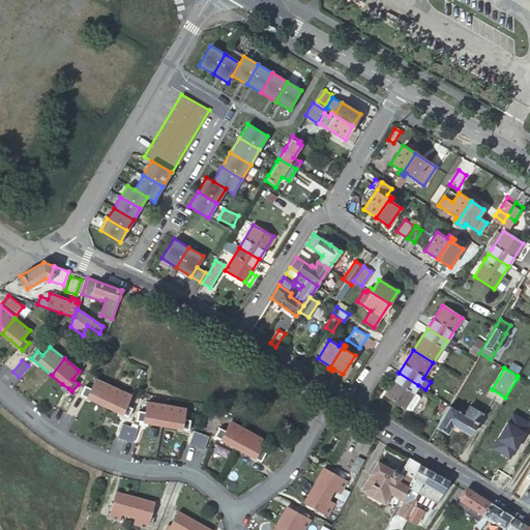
[(418,385),(399,373),(384,395),(404,408),(409,411),(412,410),(419,399),(419,396),(413,393),(417,387),(418,385)]
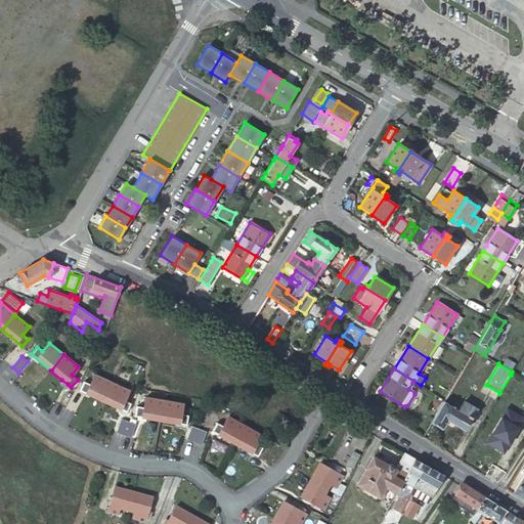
[(111,382),(94,375),(90,384),(83,381),(80,390),(103,401),(111,382)]
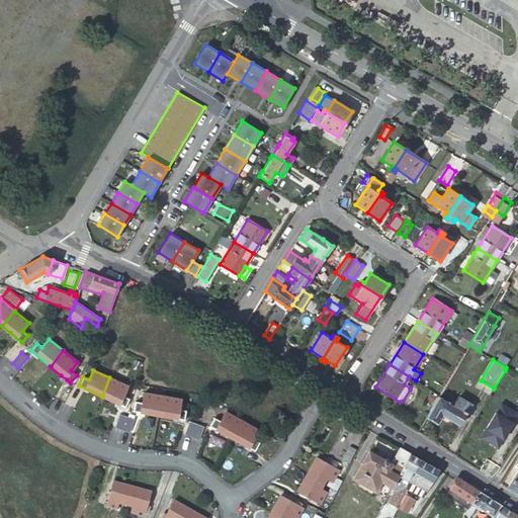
[(102,397),(124,407),(130,399),(122,396),(126,385),(109,377),(102,397)]
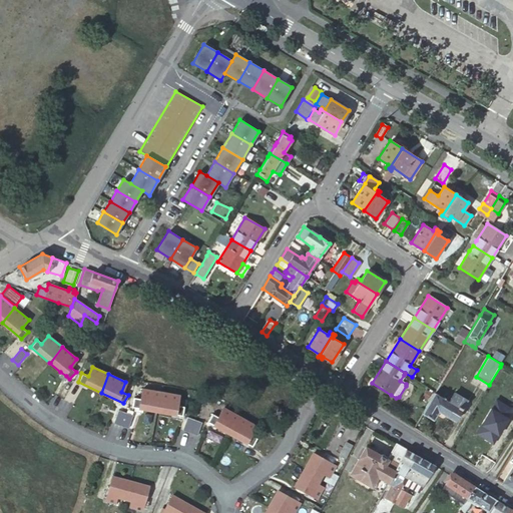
[(156,411),(160,392),(141,389),(140,399),(133,398),(131,407),(156,411)]
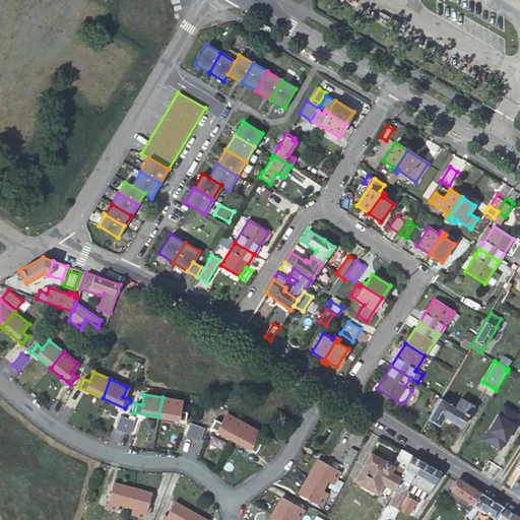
[(181,400),(163,397),(158,416),(185,421),(186,411),(179,410),(181,400)]
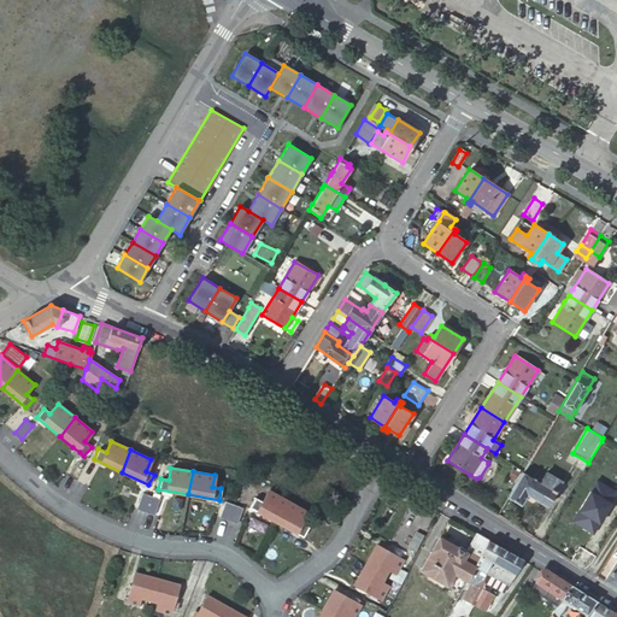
[(522,472),(507,498),(521,505),(527,495),(546,506),(562,482),(546,472),(544,479),(539,476),(536,481),(522,472)]
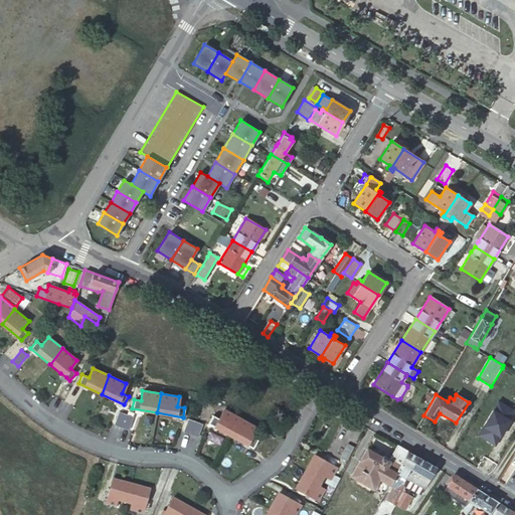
[(208,423),(230,437),(237,423),(240,418),(224,409),(218,418),(212,415),(208,423)]
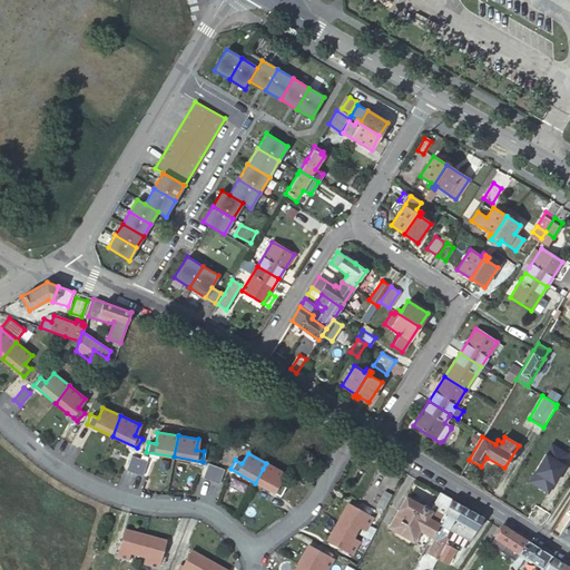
[(139,459),(130,457),(125,471),(134,473),(139,459)]
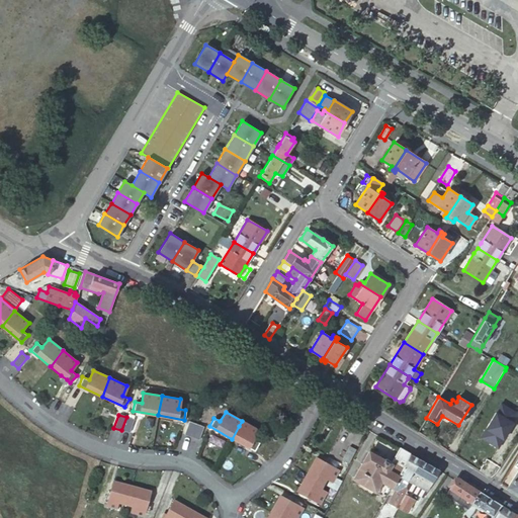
[(134,420),(126,417),(121,430),(128,433),(134,420)]
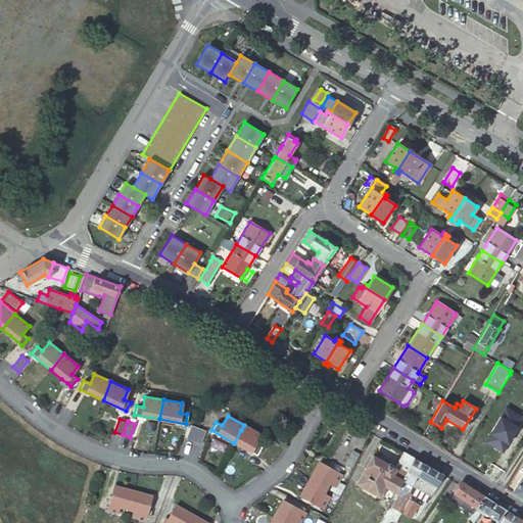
[(234,443),(256,456),(262,446),(255,443),(260,434),(244,425),(241,430),(234,443)]
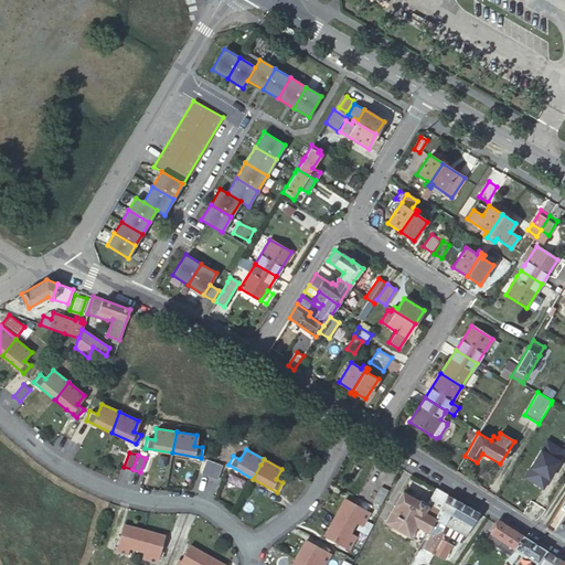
[(213,464),(205,460),(200,475),(209,478),(213,464)]
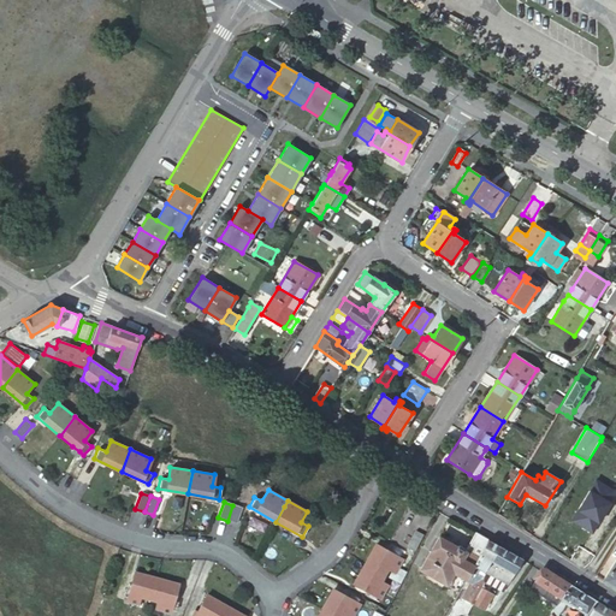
[(242,508),(232,505),(227,521),(236,523),(242,508)]
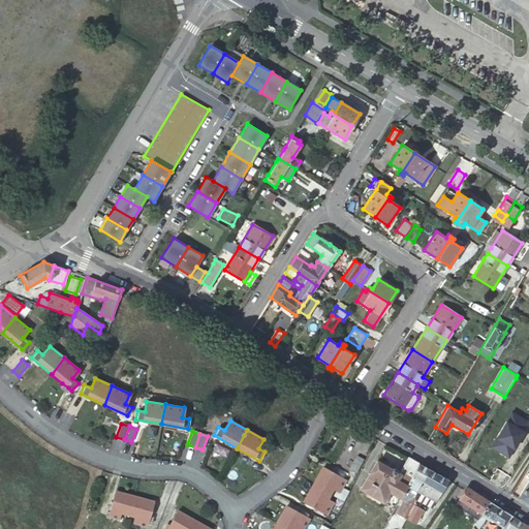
[(363,459),(356,455),(348,469),(355,472),(363,459)]
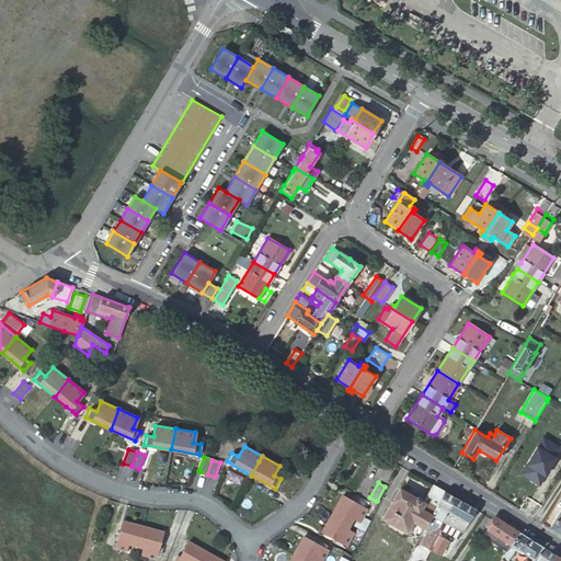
[(412,522),(424,528),(426,523),(443,491),(433,484),(423,502),(422,502),(421,499),(416,496),(414,497),(399,489),(381,518),(405,533),(412,522)]
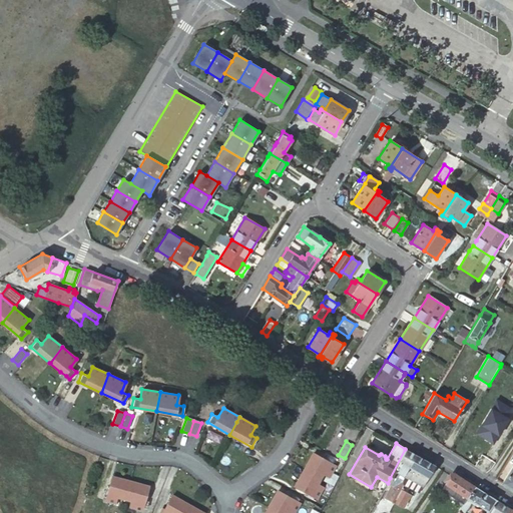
[(405,449),(390,478),(402,484),(402,482),(403,475),(416,454),(405,449)]
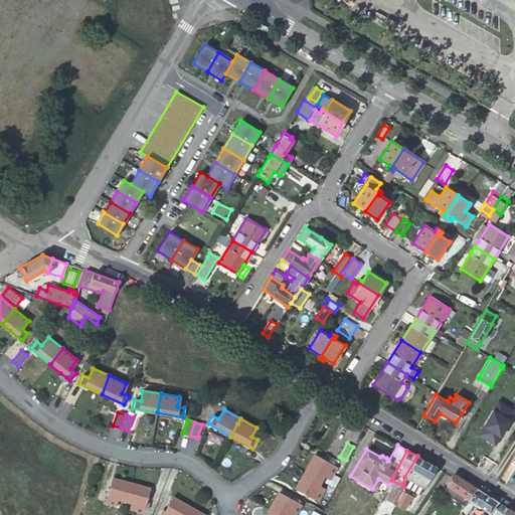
[(330,480),(333,474),(336,468),(314,455),(305,471),(321,481),(324,476),(327,478),(330,480)]
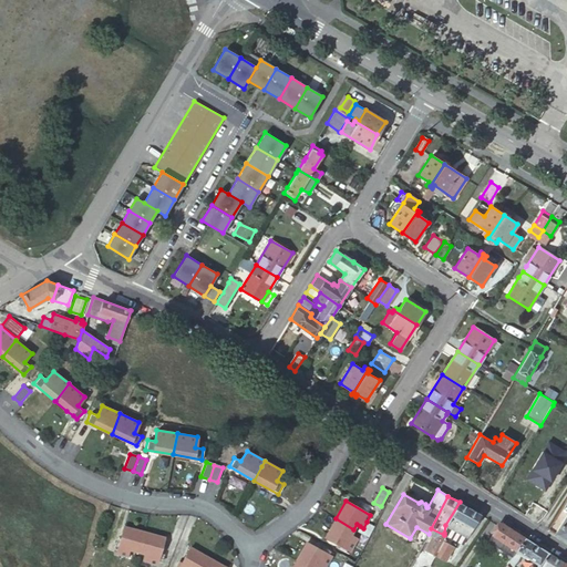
[(480,514),(460,502),(445,525),(466,538),(480,514)]
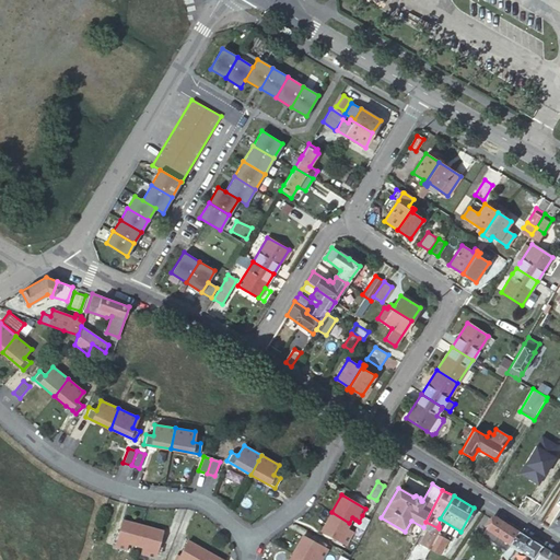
[(559,506),(547,527),(559,535),(559,506)]
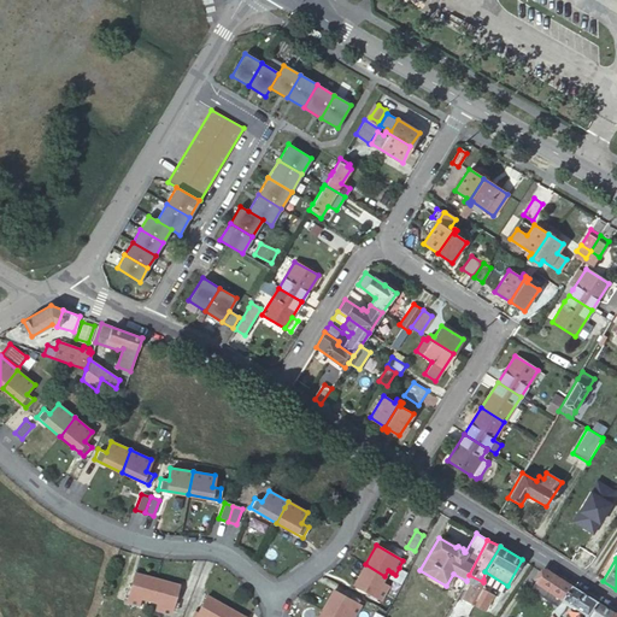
[(385,576),(365,564),(353,585),(381,600),(389,586),(381,582),(385,576)]
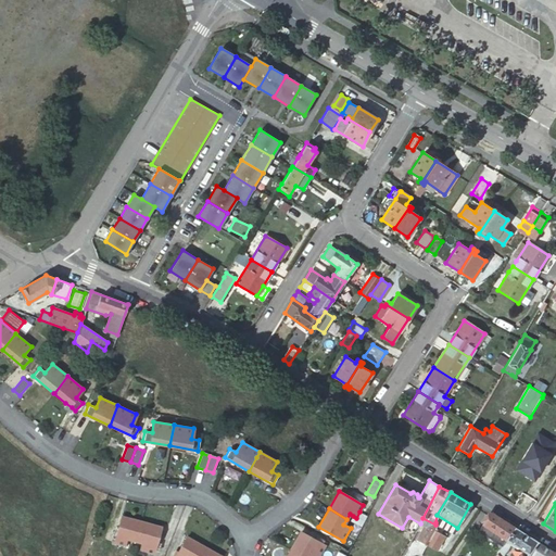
[(361,527),(366,517),(359,514),(359,512),(356,518),(353,516),(350,521),(361,527)]
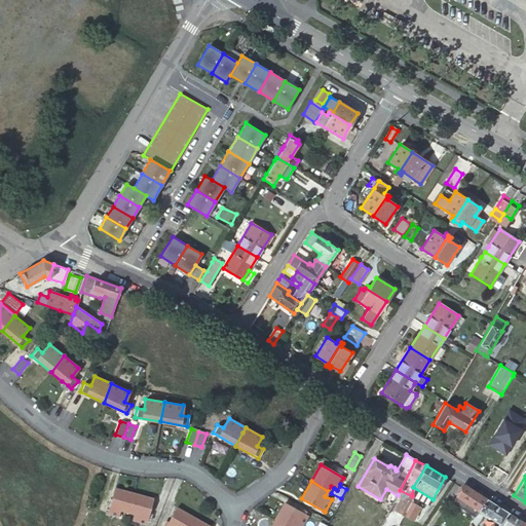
[(474,517),(487,498),(463,484),(461,487),(456,496),(466,503),(462,510),(474,517)]
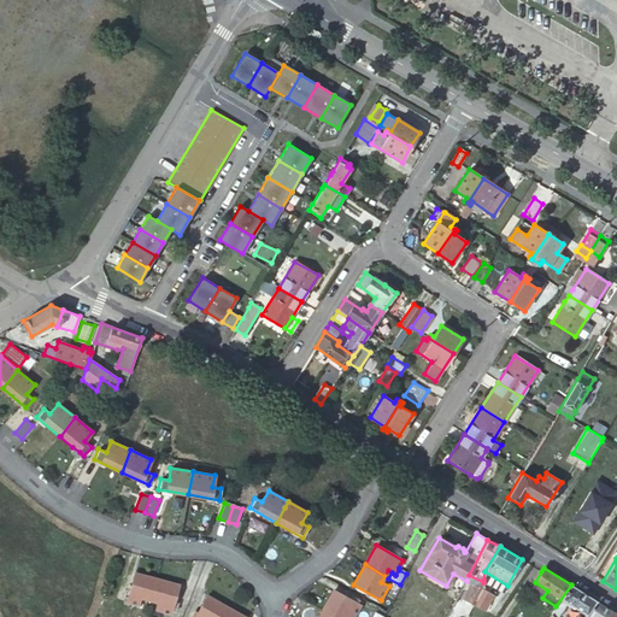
[(507,586),(485,571),(483,580),(504,592),(507,586)]
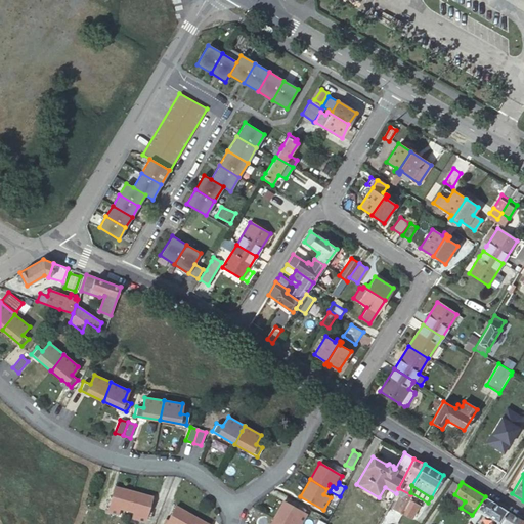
[(119,509),(127,511),(133,491),(114,486),(107,513),(118,515),(119,509)]
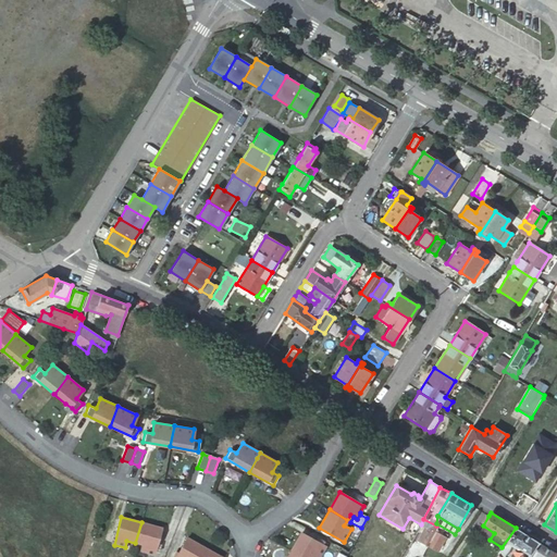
[(135,543),(141,545),(139,552),(148,554),(153,555),(161,528),(141,522),(135,543)]
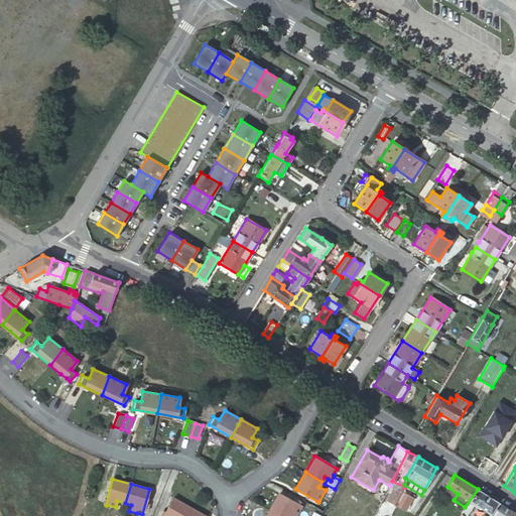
[(442,493),(454,500),(458,494),(447,487),(442,493)]
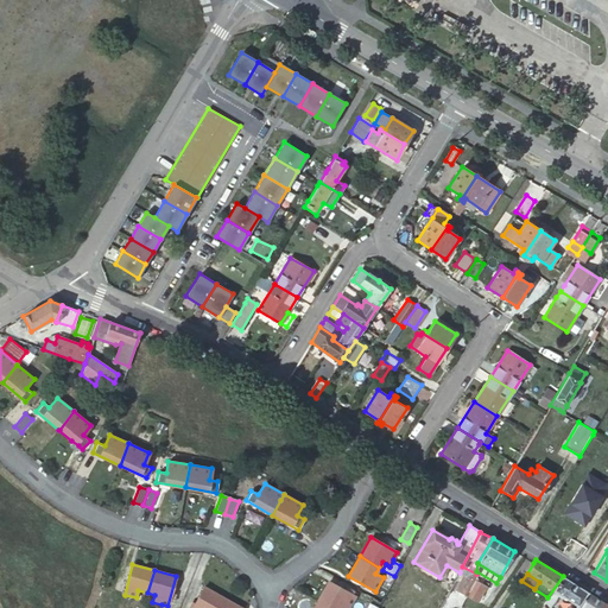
[(458,593),(466,597),(475,580),(468,575),(458,593)]
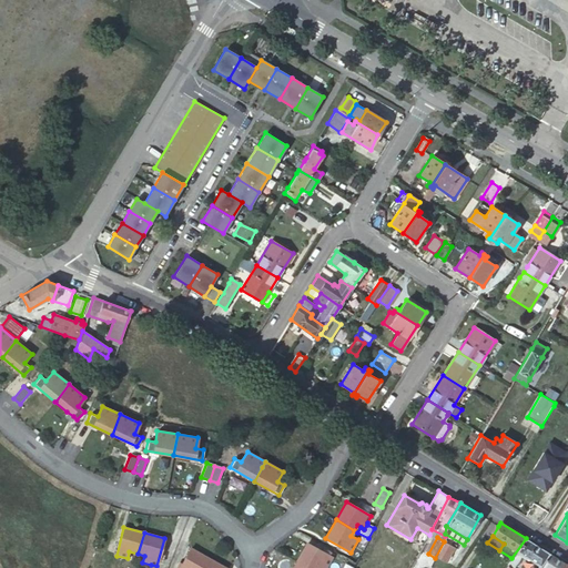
[(507,565),(505,567),(514,567),(517,563),(519,559),(521,556),(539,566),(549,554),(526,538),(511,558),(507,565)]
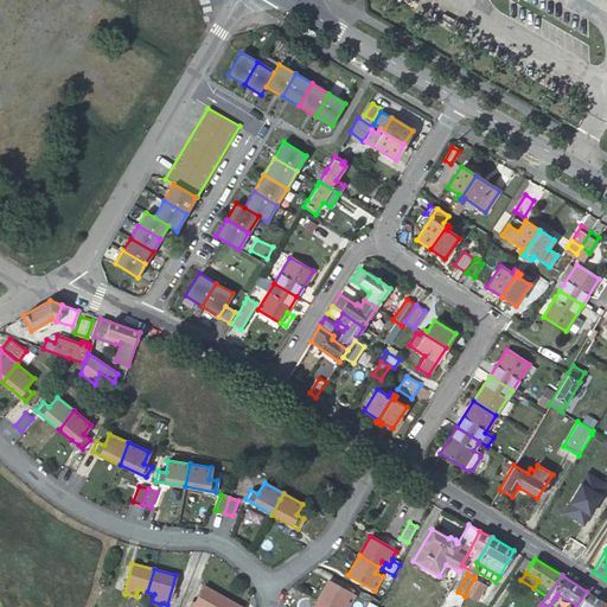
[(474,579),(465,596),(477,602),(486,585),(474,579)]
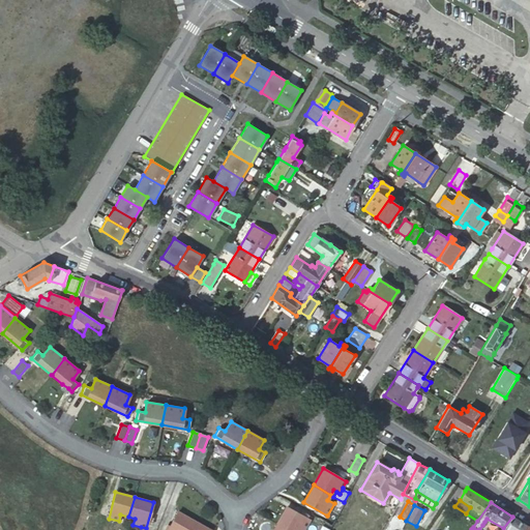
[(286,507),(276,525),(286,529),(295,529),(296,529),(298,529),(303,529),(310,520),(286,507)]
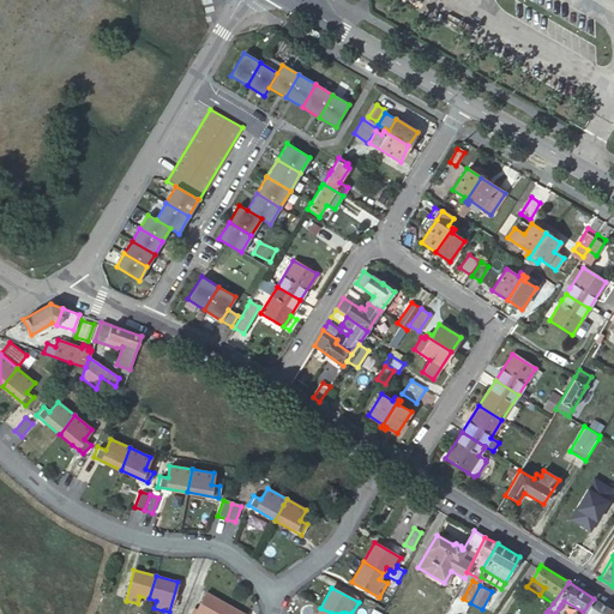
[(218,613),(226,603),(205,593),(193,613),(218,613)]
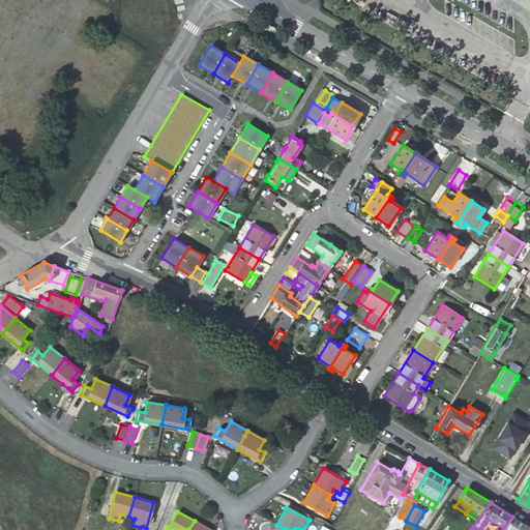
[(512,517),(503,528),(505,529),(522,529),(526,525),(512,517)]
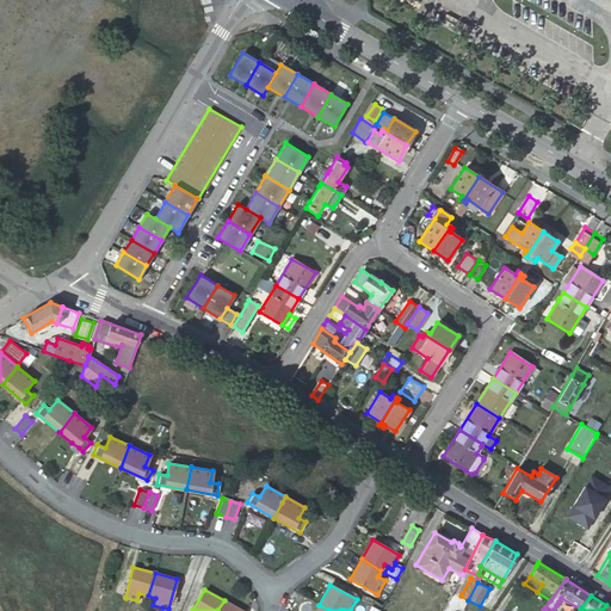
[(242,610),(224,600),(217,610),(242,610)]
